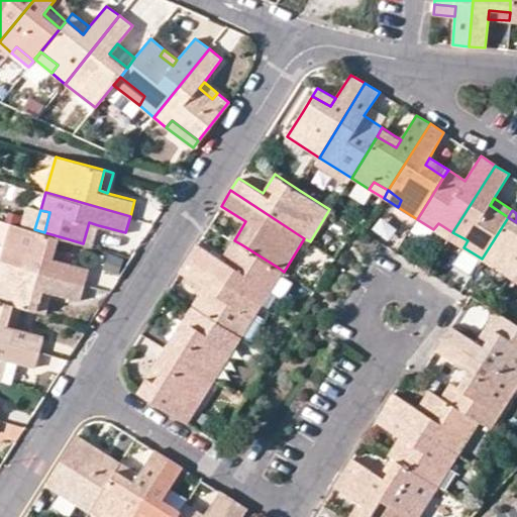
[(516,222),(508,217),(482,259),(499,271),(504,264),(516,272),(516,222)]
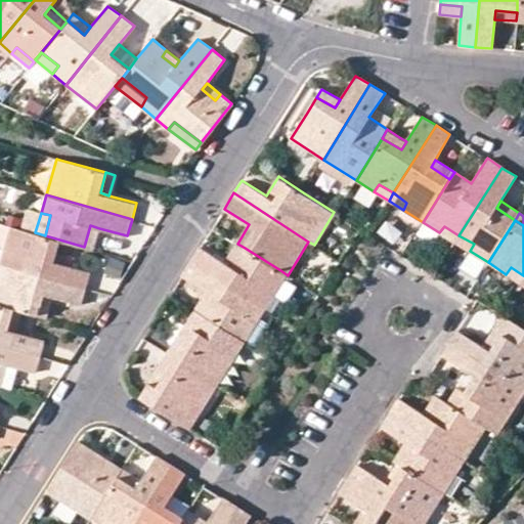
[(90,271),(54,261),(59,239),(45,235),(35,232),(5,224),(0,243),(0,246),(5,247),(1,263),(85,288),(90,271)]
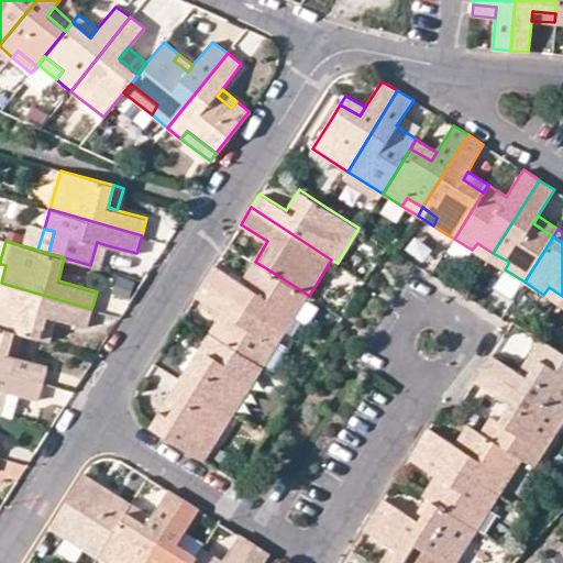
[(90,265),(100,268),(107,245),(97,242),(90,265)]
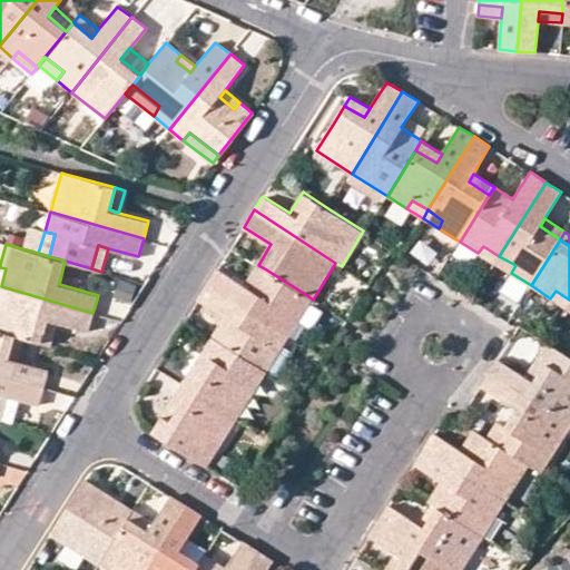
[(494,264),(499,256),(483,246),(478,253),(494,264)]
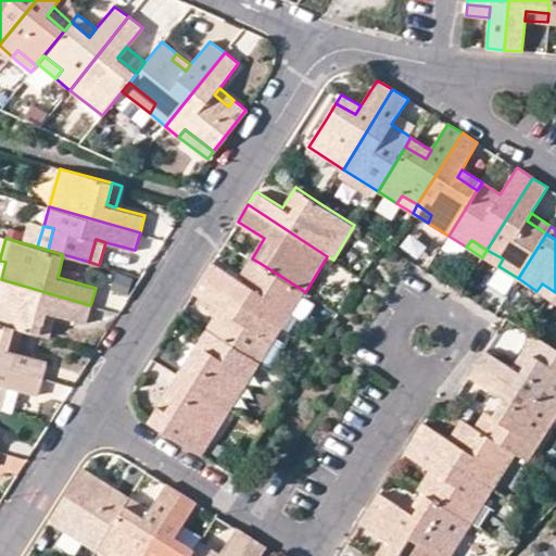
[(104,264),(133,266),(134,250),(106,248),(104,264)]
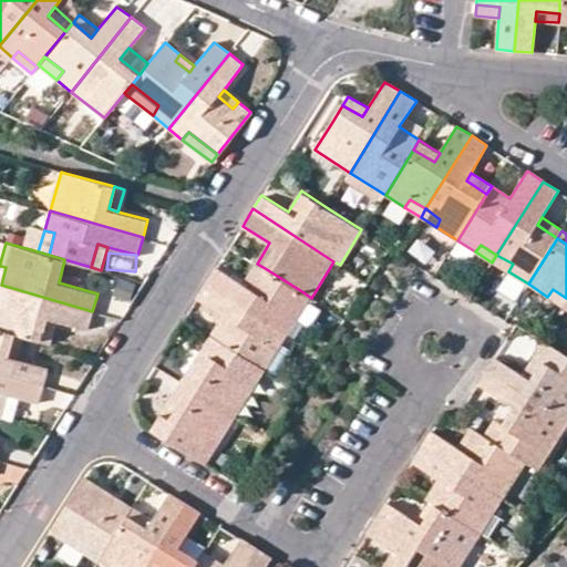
[(496,255),(492,263),(508,271),(513,264),(496,255)]
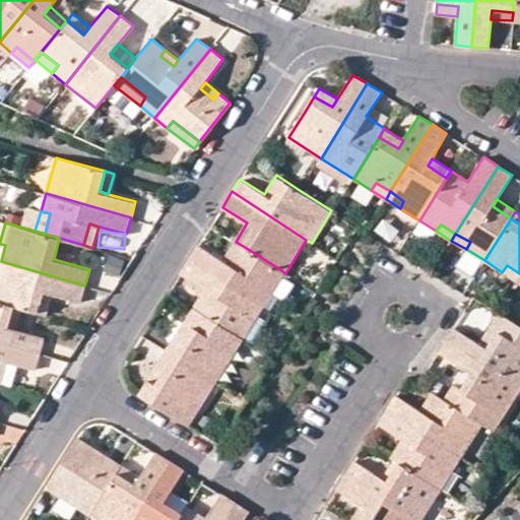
[(223,260),(231,264),(243,246),(236,242),(223,260)]
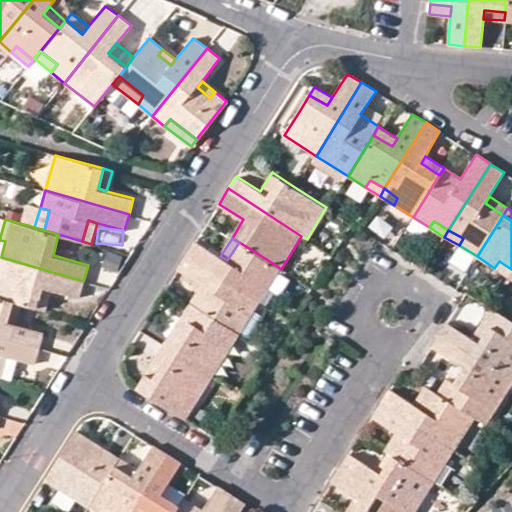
[(263,283),(274,264),(239,242),(227,260),(220,256),(195,241),(187,254),(261,301),(270,287),(263,283)]
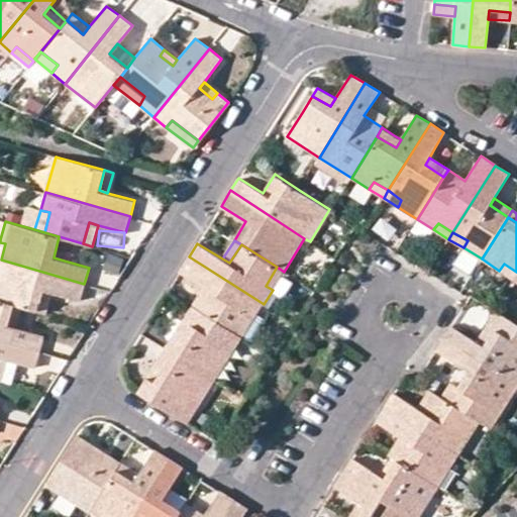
[(462,248),(454,264),(472,274),(480,259),(462,248)]
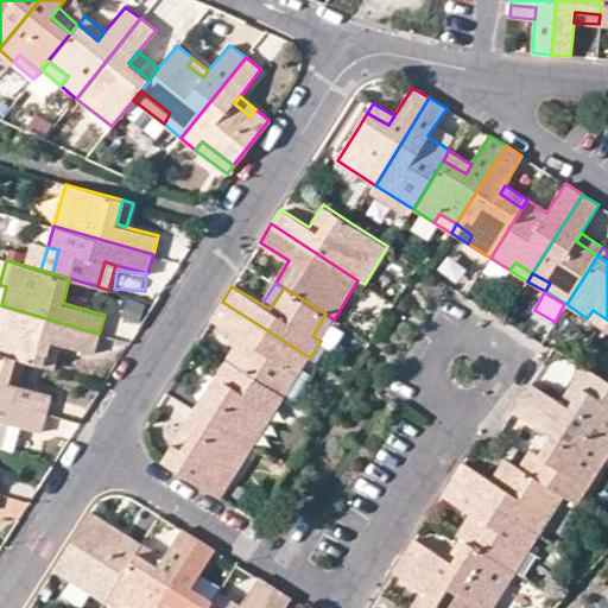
[(248,343),(235,365),(278,391),(291,371),(299,375),(310,358),(222,302),(211,320),(239,337),(248,343)]
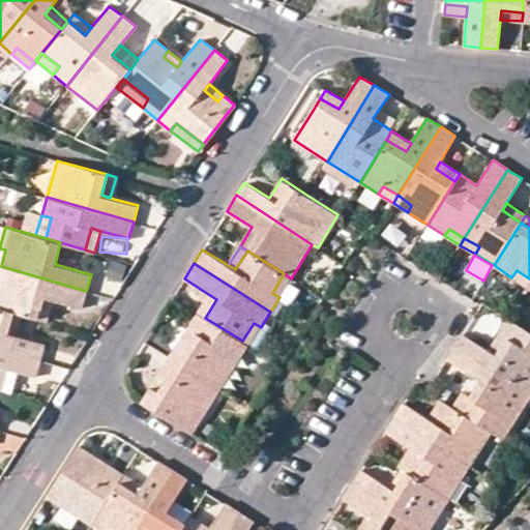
[(82,306),(86,291),(1,266),(0,269),(0,305),(15,311),(23,313),(39,318),(46,296),(54,299),(82,306)]
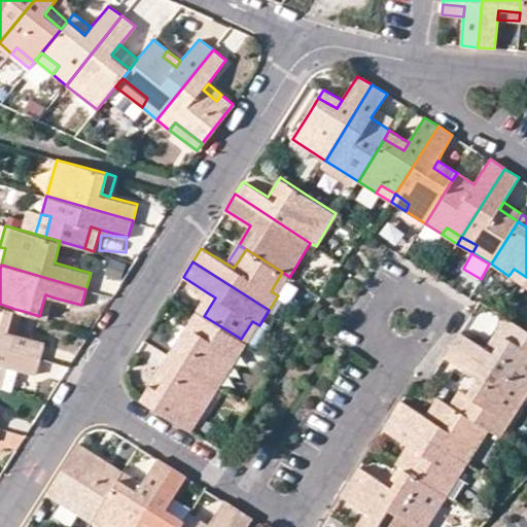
[(526,277),(514,269),(508,276),(523,286),(526,279),(526,277)]
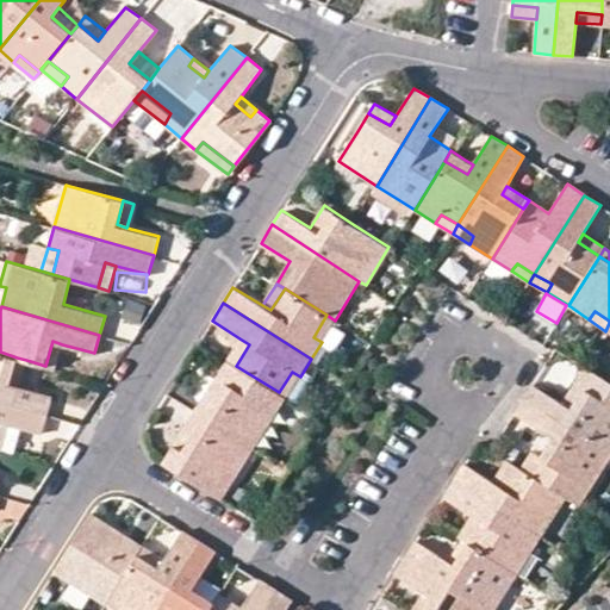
[(322,342),(325,336),(335,321),(327,315),(313,337),(322,342)]
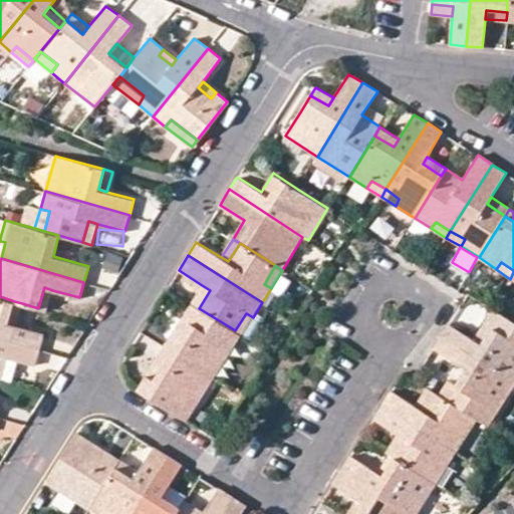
[(192,303),(199,308),(210,290),(202,285),(192,303)]
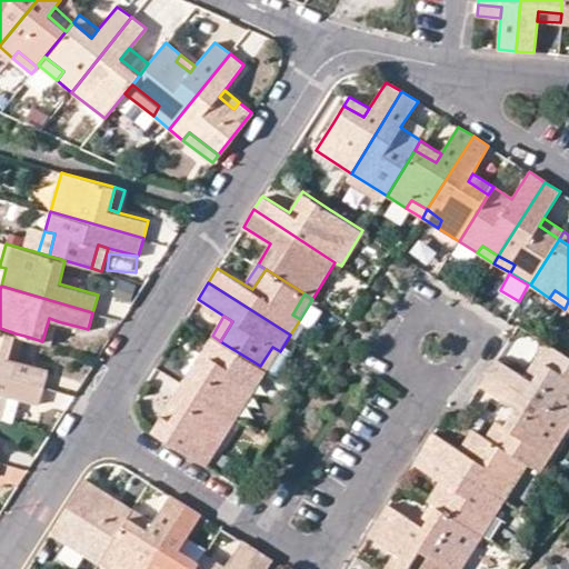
[(58,321),(49,318),(42,341),(52,345),(58,321)]
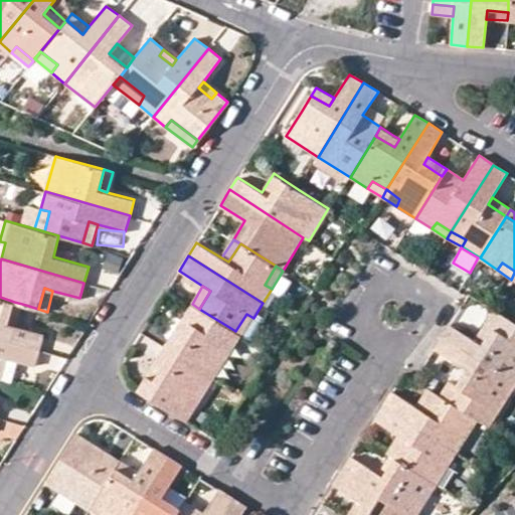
[(0,337),(39,349),(43,334),(16,326),(8,324),(14,302),(0,297),(0,337)]
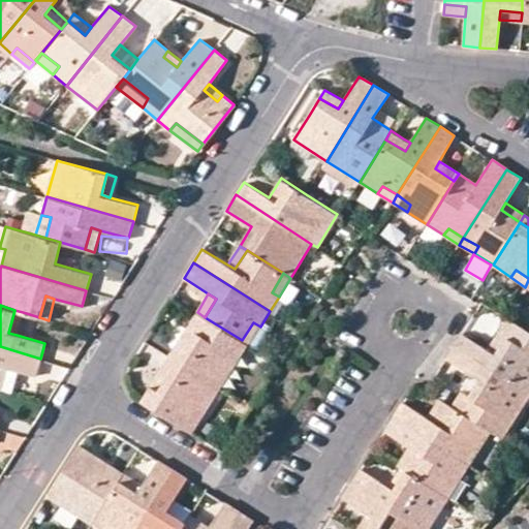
[(14,310),(8,333),(17,335),(23,312),(14,310)]
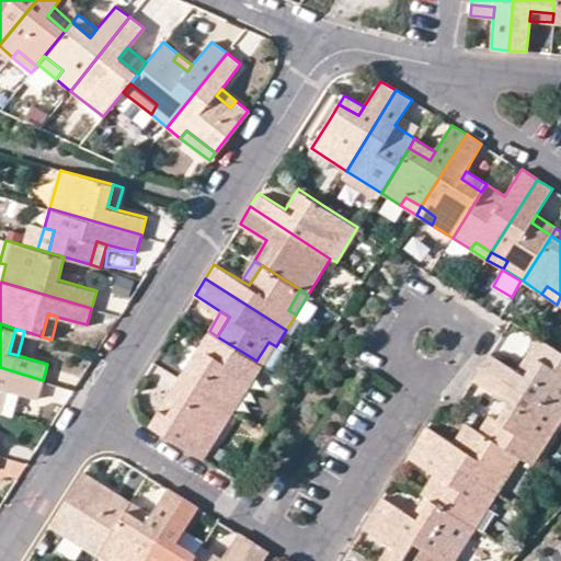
[(198,350),(206,354),(197,369),(189,365),(181,378),(214,399),(226,408),(244,378),(252,382),(264,365),(256,361),(217,336),(209,331),(198,350)]
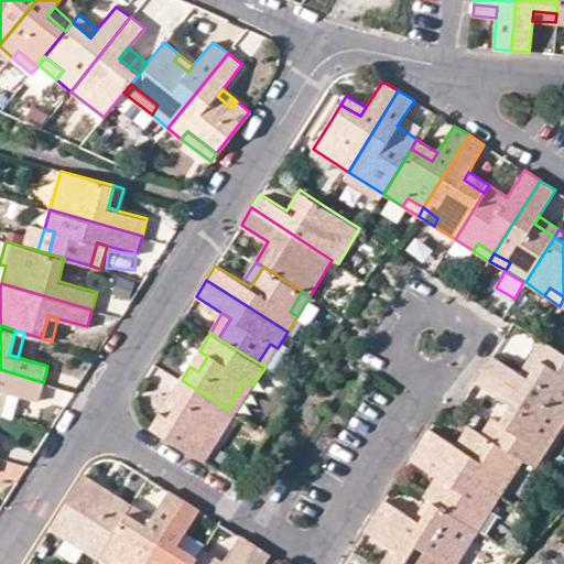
[(532,354),(540,359),(528,377),(520,372),(492,356),(485,368),(557,414),(563,402),(563,354),(541,339),(532,354)]
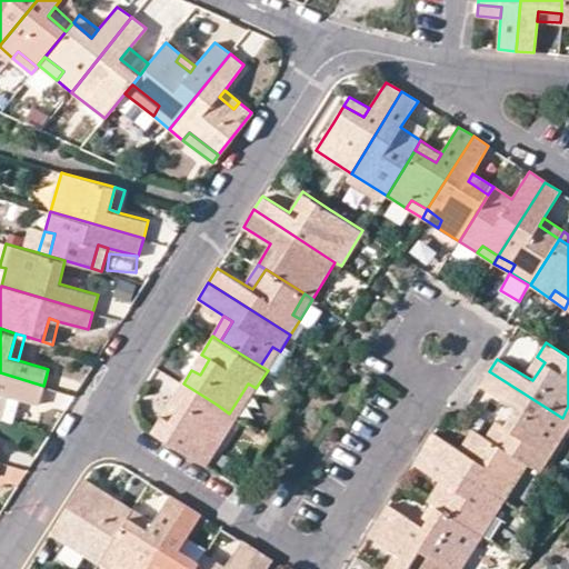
[(280,351),(272,347),(260,366),(268,370),(280,351)]
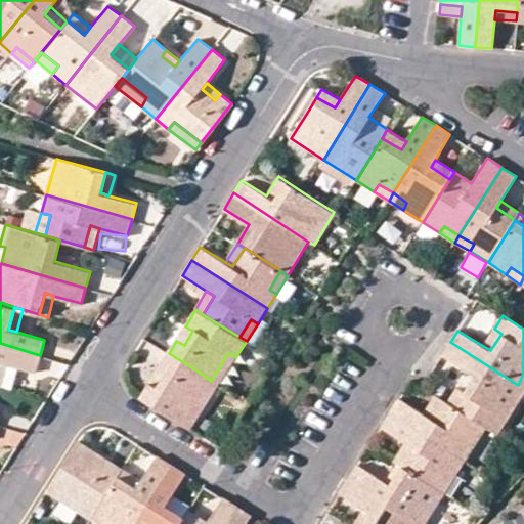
[(192,331),(185,326),(176,341),(184,345),(192,331)]
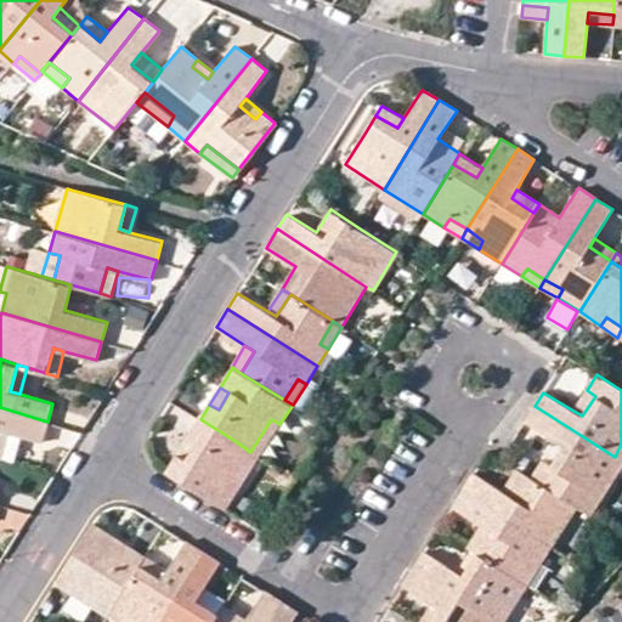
[(595,396),(587,390),(574,411),(582,416),(595,396)]
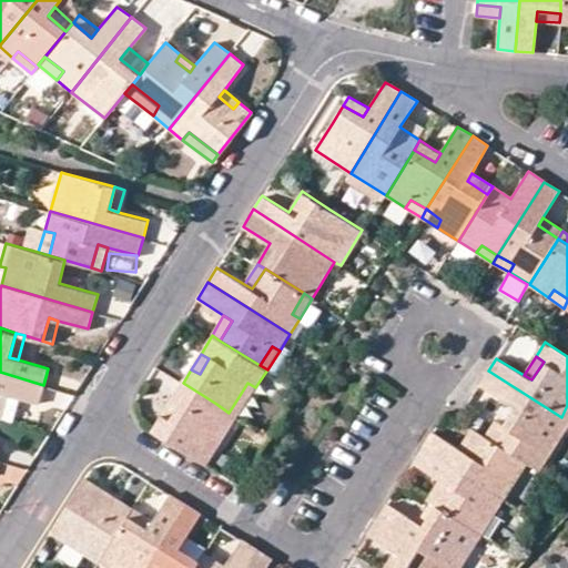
[(495,421),(485,435),(518,457),(527,462),(539,469),(548,455),(541,449),(561,417),(488,371),(479,384),(514,406),(503,424),(495,421)]
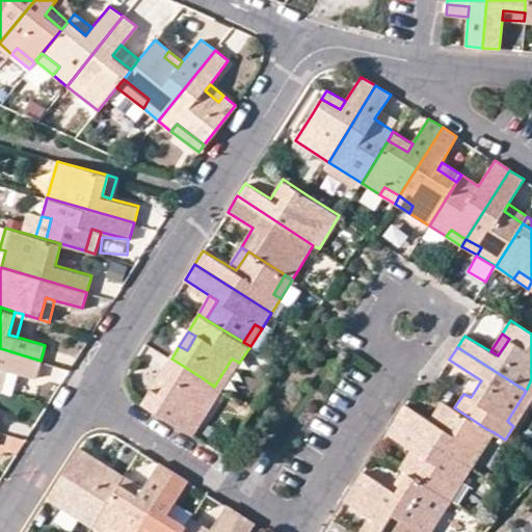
[(35,378),(41,361),(0,348),(0,367),(8,370),(35,378)]
